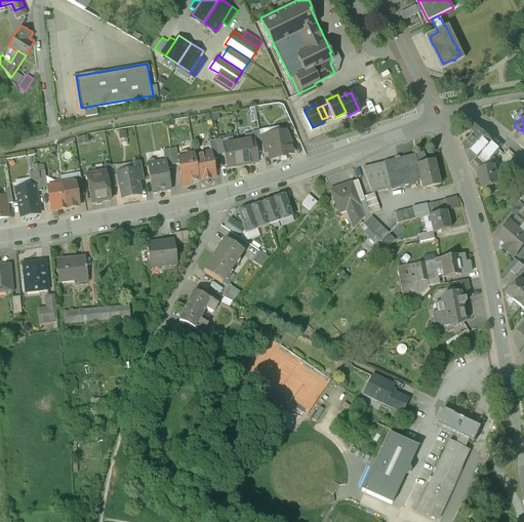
[(493,139),(476,122),(462,137),(464,144),(471,163),(472,163),(472,164),(479,156),(483,151),(492,141),(493,139)]
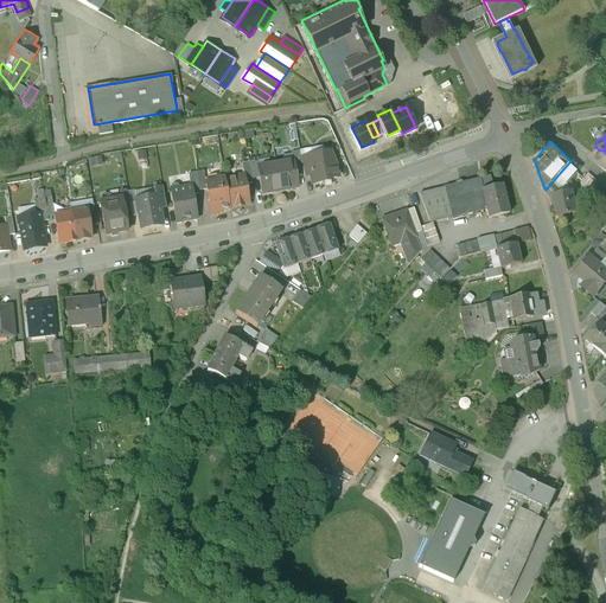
[(294,159),(295,168),(304,167),(303,155),(301,148),(292,151),(293,159),(294,159)]
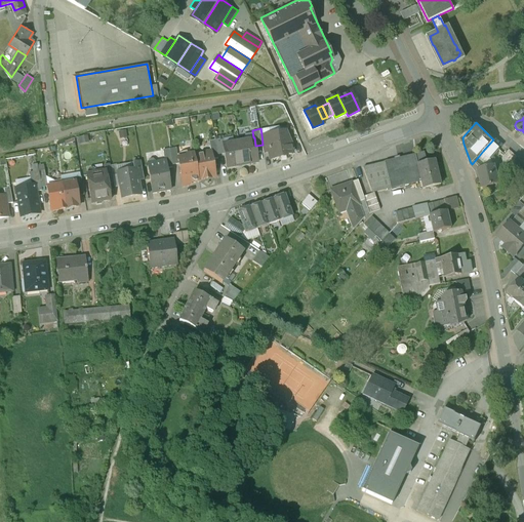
[(269,135),(268,136),(270,150),(271,155),(273,157),(280,156),(281,153),(292,152),(291,143),(285,129),(279,131),(279,134),(269,135)]
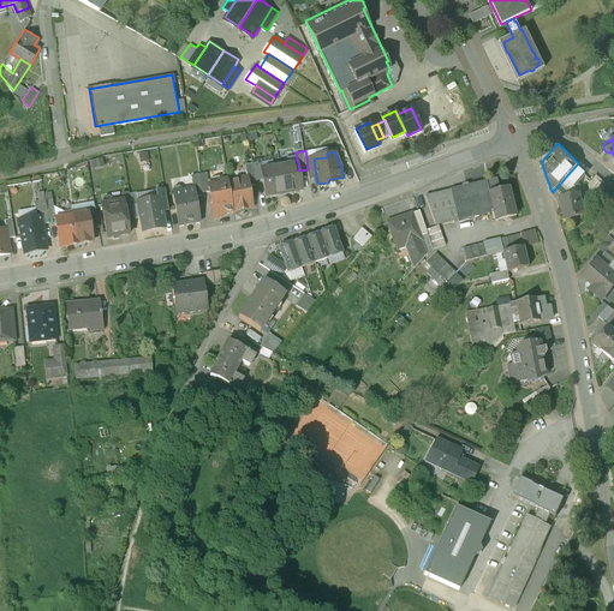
[(314,156),(307,157),(308,169),(309,177),(316,175),(314,160),(315,159),(314,156)]
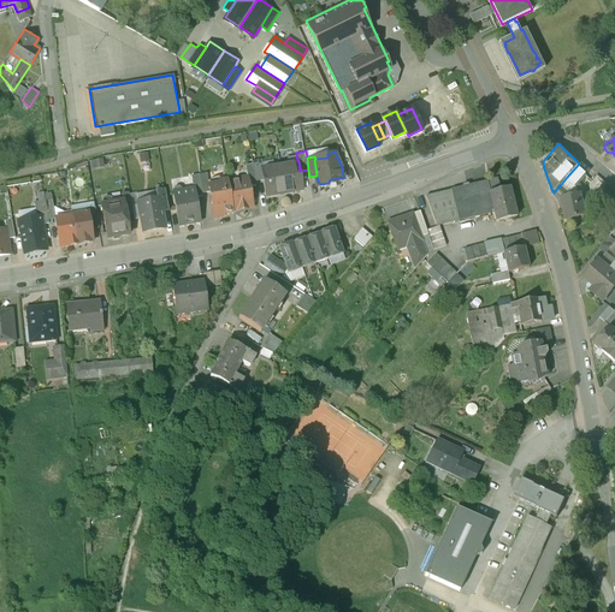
[(254,161),(256,179),(265,177),(262,167),(262,159),(253,160),(254,161)]
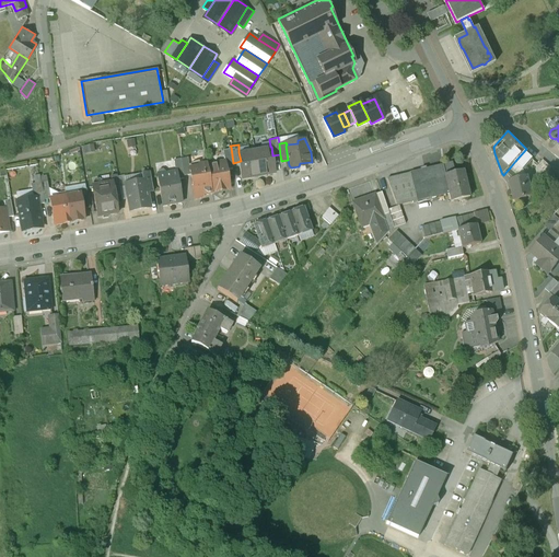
[(225,160),(228,167),(234,166),(233,163),(231,147),(224,148),(225,160)]
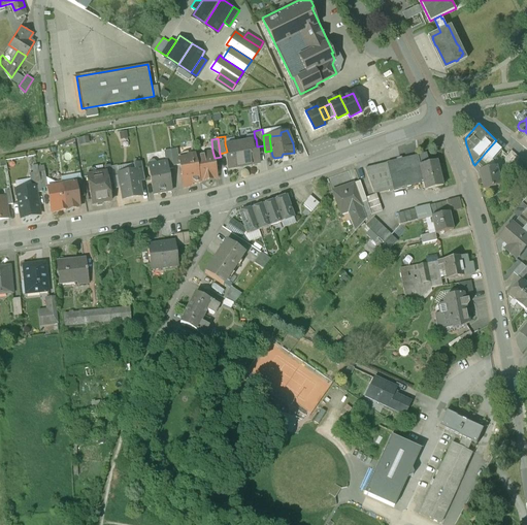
[(255,138),(240,140),(244,162),(245,161),(249,160),(251,162),(260,160),(257,146),(256,138),(255,138)]
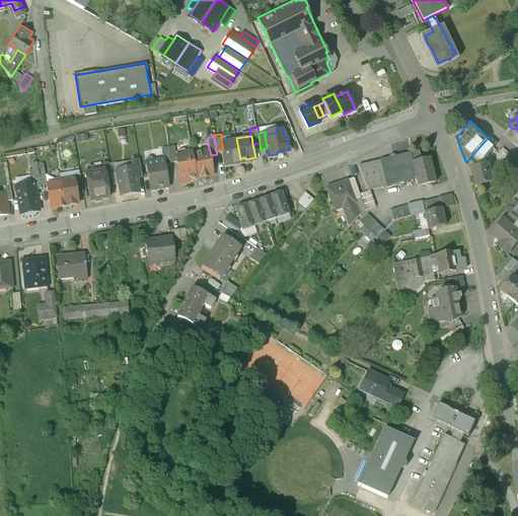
[(236,138),(221,141),(223,149),(225,162),(234,161),(235,159),(238,158),(239,159),(240,159),(236,138)]
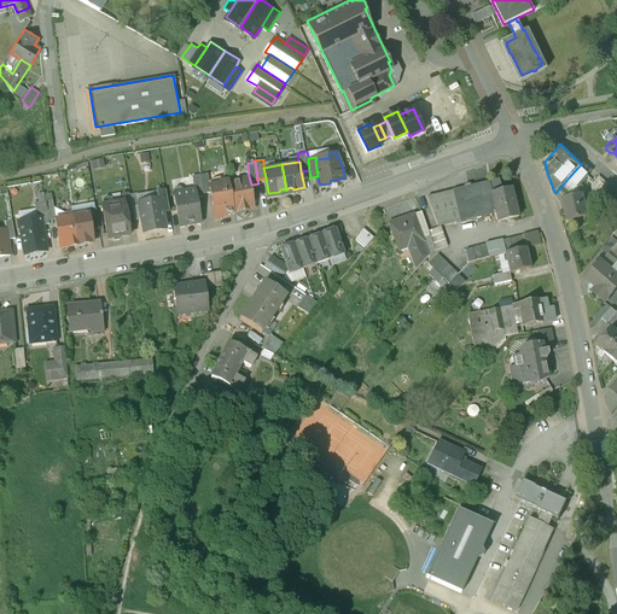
[(580,165),(569,177),(578,185),(589,173),(580,165)]
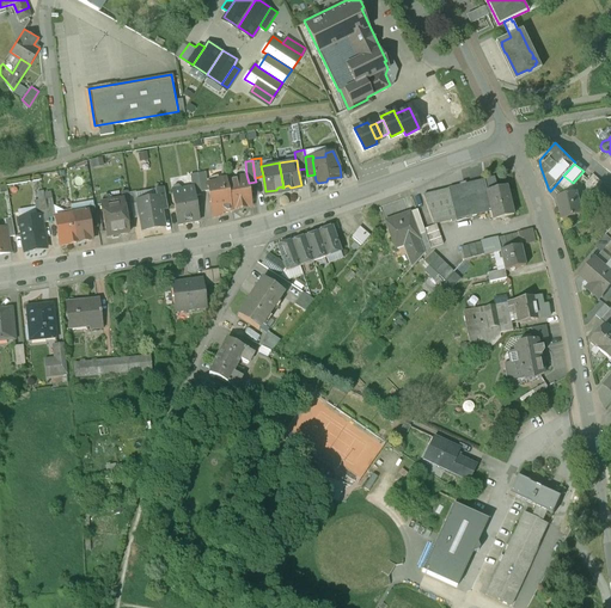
[(199,171),(202,190),(209,189),(208,179),(207,170),(199,171)]
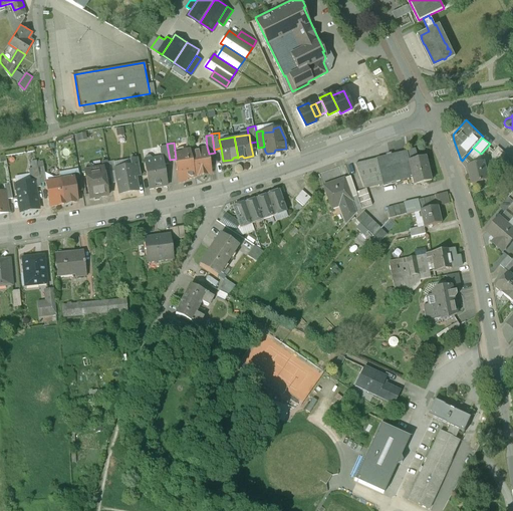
[(163,156),(164,163),(170,162),(170,160),(167,144),(161,145),(163,156)]
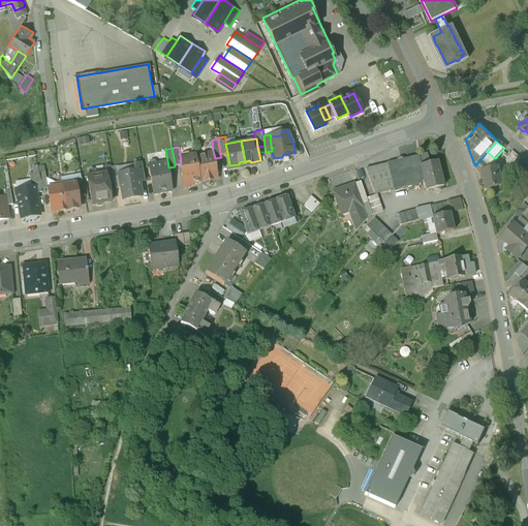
[(196,154),(200,178),(217,175),(215,158),(213,151),(196,154)]
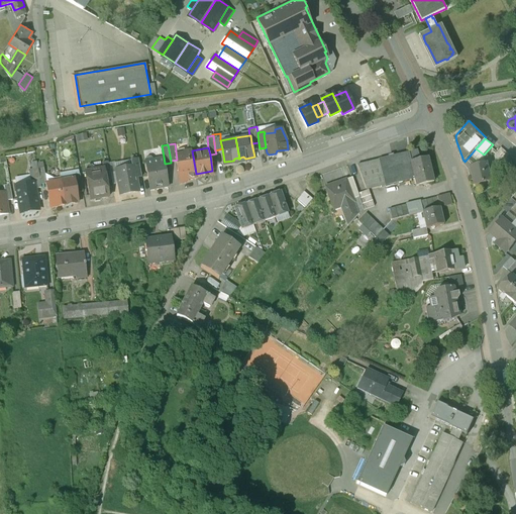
[(176,151),(177,160),(181,181),(186,180),(190,175),(192,177),(196,176),(196,174),(192,150),(192,148),(176,151)]
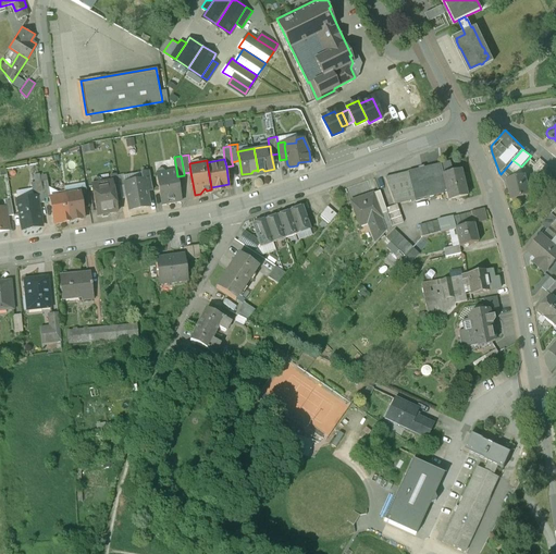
[(461,168),(453,170),(451,160),(441,162),(443,172),(442,173),(445,185),(446,188),(448,198),(468,194),(461,168)]
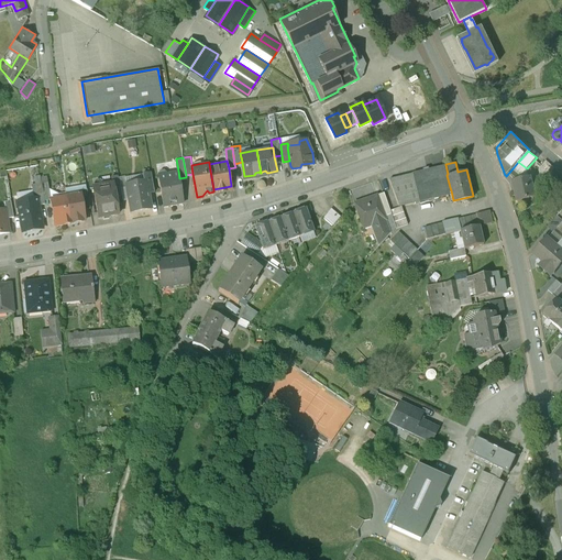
[(518,162),(514,167),(522,174),(524,177),(528,176),(527,168),(518,162)]
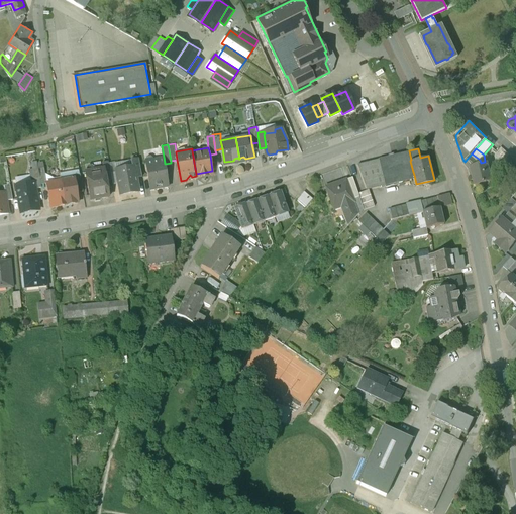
[(409,150),(357,164),(366,187),(386,182),(385,179),(408,173),(413,172),(410,161),(411,160),(409,150)]
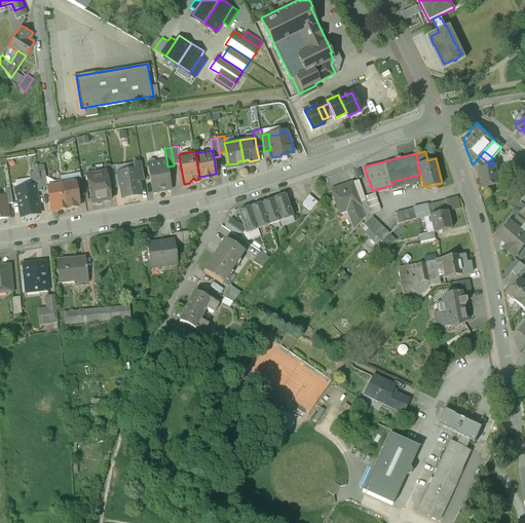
[(156,158),(153,156),(150,157),(148,160),(153,191),(172,188),(167,166),(166,159),(156,161),(156,158)]
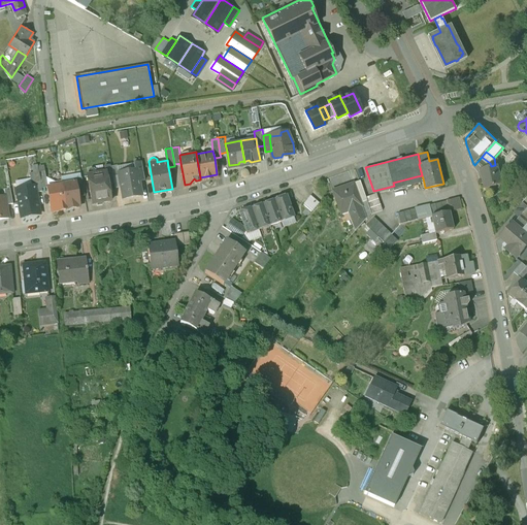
[(490,163),(482,157),(474,165),(479,170),(482,169),(491,166),(490,163)]
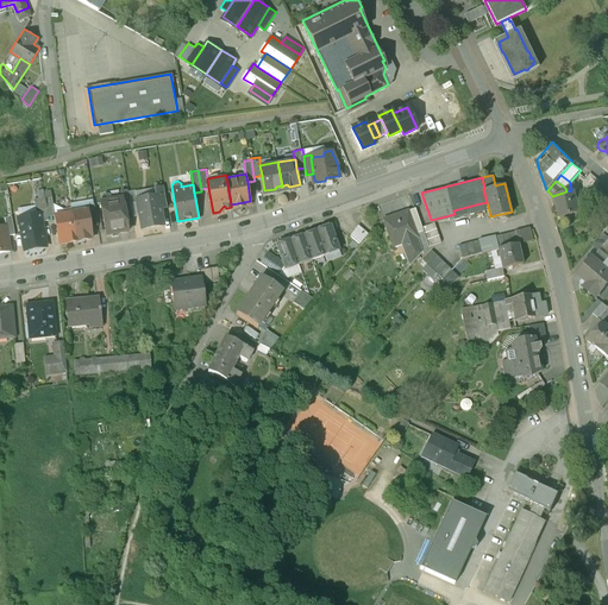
[(158,194),(161,207),(168,206),(164,184),(156,186),(158,194)]
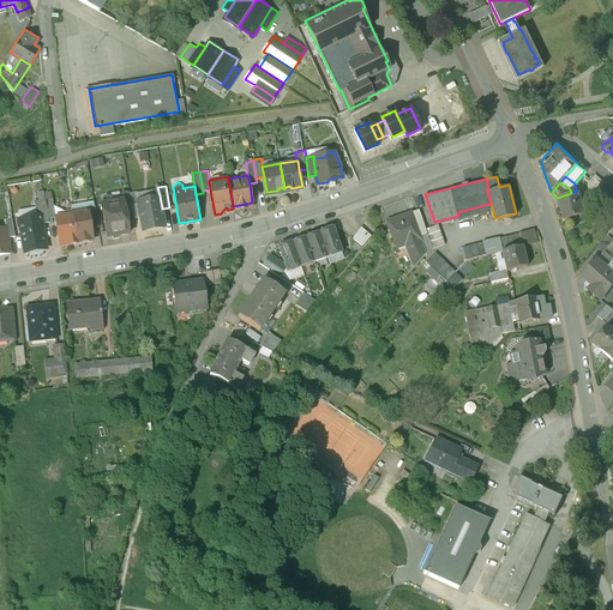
[(124,198),(126,212),(133,211),(130,189),(122,191),(124,198)]
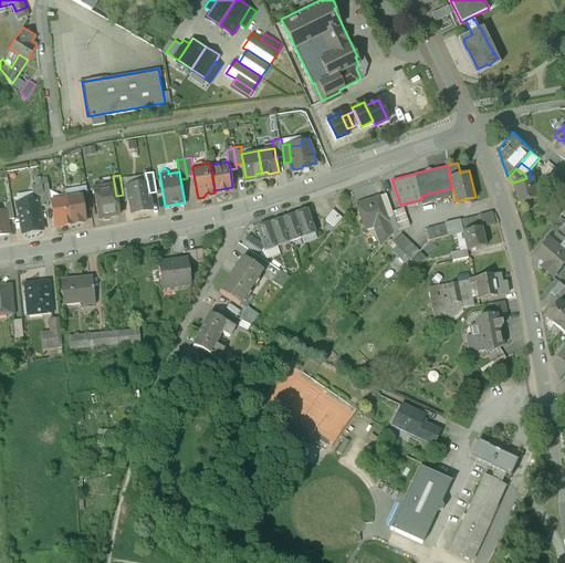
[(526,178),(516,181),(521,201),(540,197),(534,176),(526,178)]
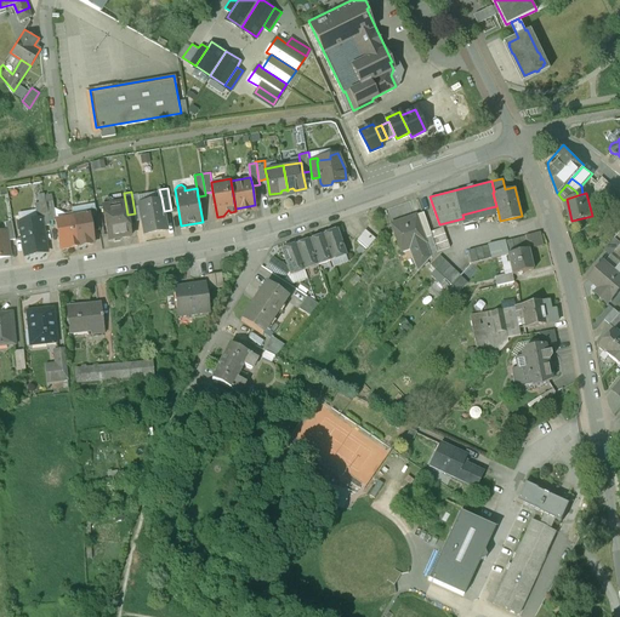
[(125,200),(114,203),(114,199),(111,196),(107,196),(104,200),(106,204),(104,204),(109,238),(131,234),(128,215),(125,200)]
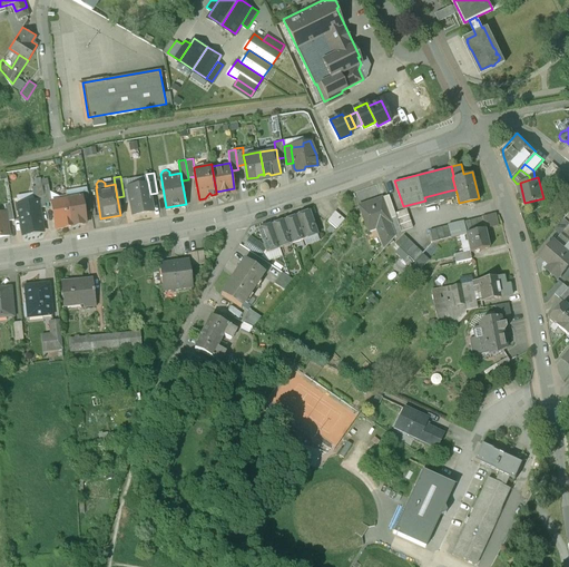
[(148,182),(128,185),(134,213),(153,209),(150,194),(148,182)]
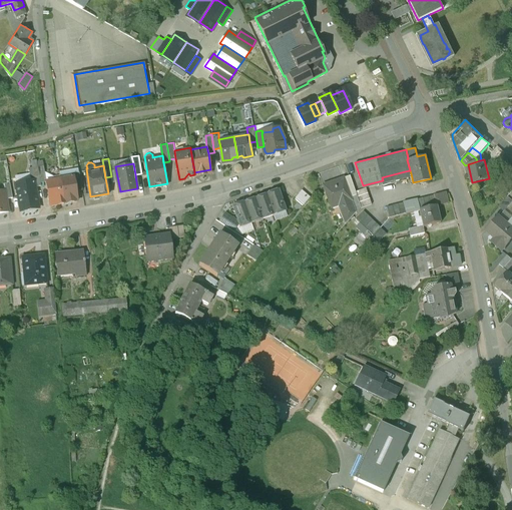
[(38,165),(41,181),(47,179),(44,164),(38,165)]
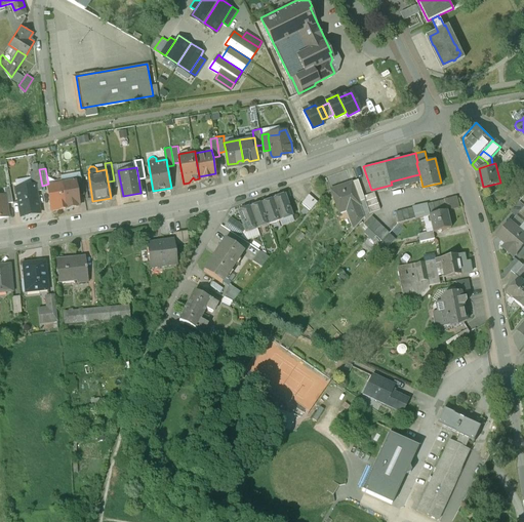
[(35,184),(36,190),(42,189),(42,186),(39,169),(30,170),(32,184),(35,184)]
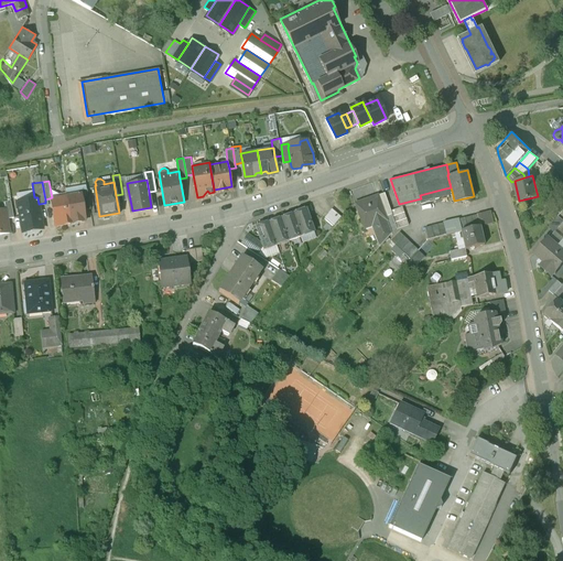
[(79,190),(80,193),(82,193),(84,208),(91,207),(88,187),(79,190)]
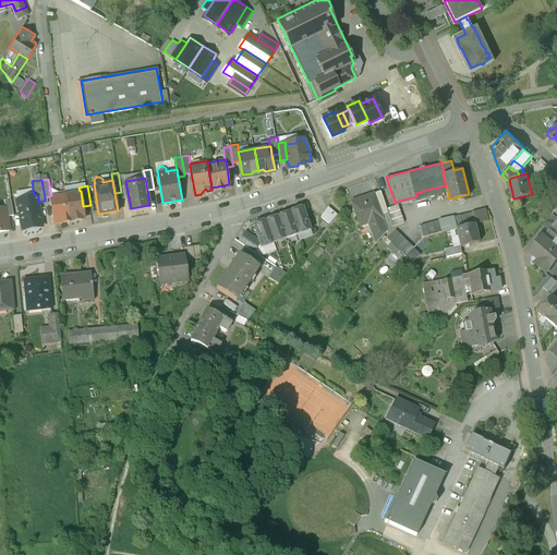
[(415,193),(416,198),(442,192),(442,190),(440,186),(415,193)]
